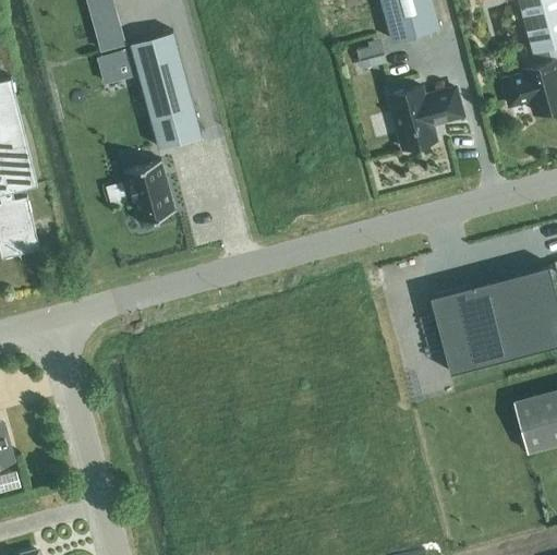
[(379,0),(391,44),(439,31),(431,0),(379,0)]
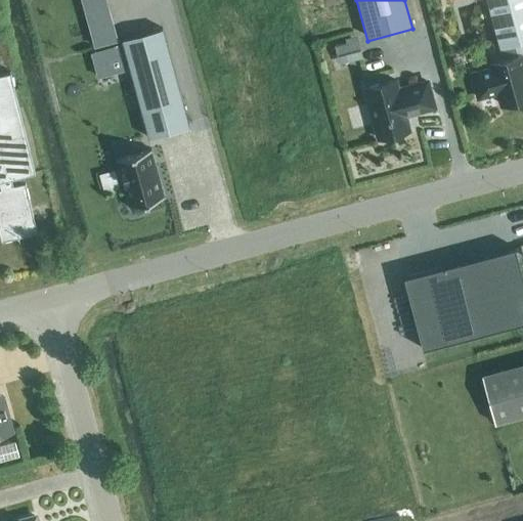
[(522,0),(488,0),(502,50),(522,44),(522,0)]
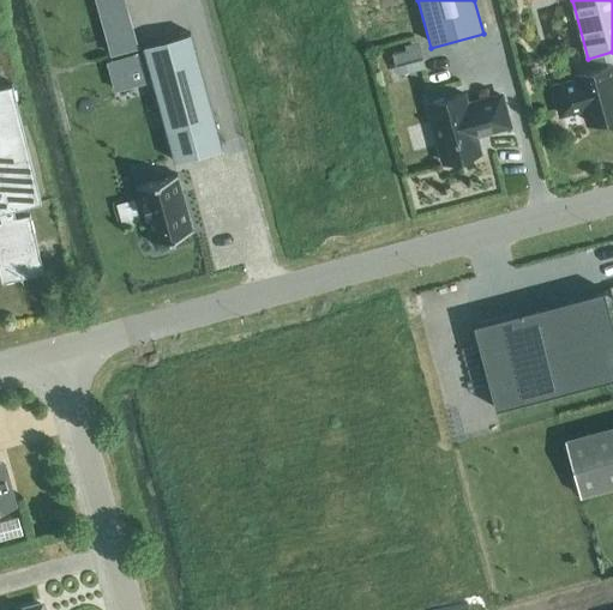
[(191,38),(144,50),(175,167),(222,153),(191,38)]
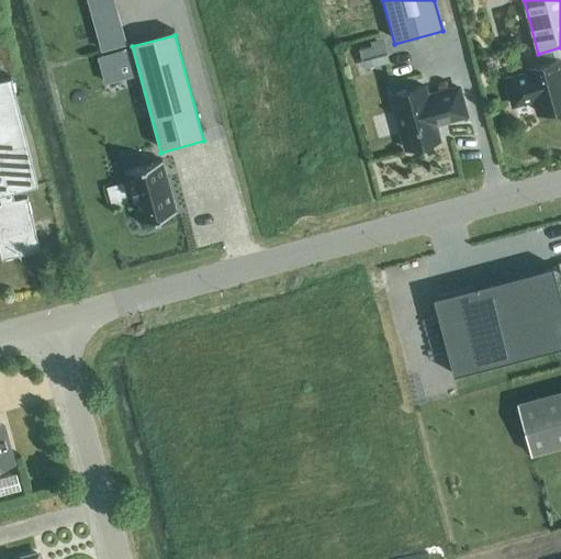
[(366,70),(391,65),(386,41),(360,47),(366,70)]
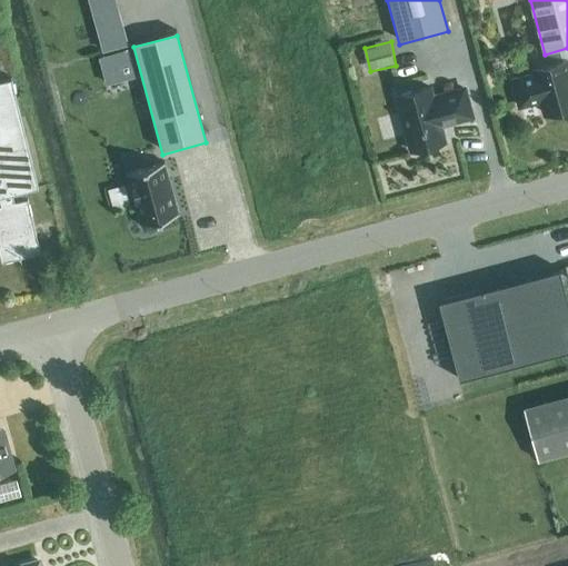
[(132,51),(100,60),(107,88),(139,79),(132,51)]
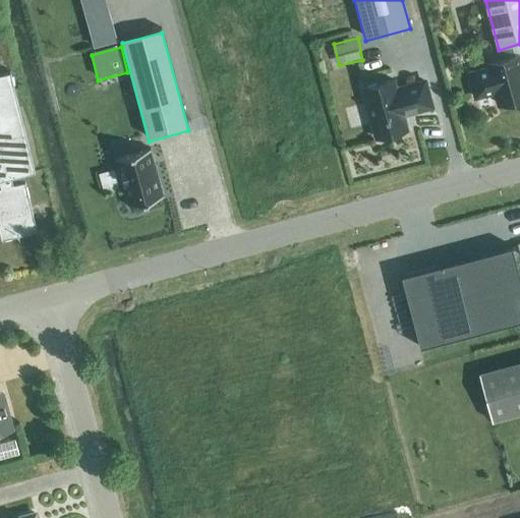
[(519,56),(485,65),(486,69),(467,75),(474,104),(495,98),(498,110),(519,103),(519,56)]
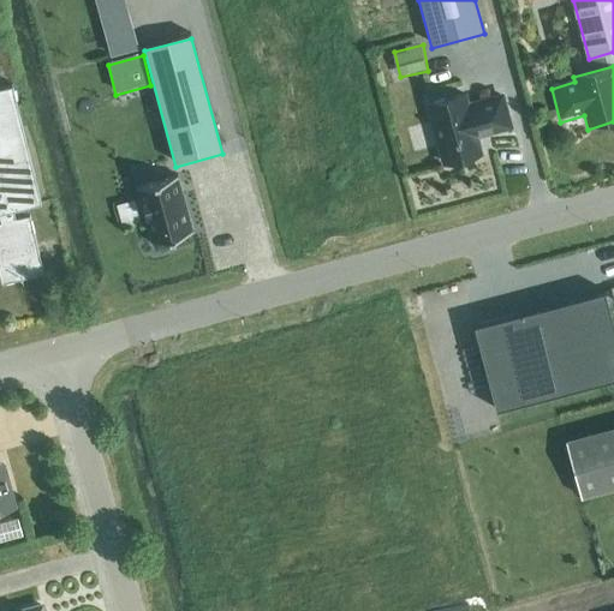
[(16,222),(13,214),(42,207),(12,88),(0,90),(0,217),(3,226),(0,226),(0,279),(3,288),(45,277),(30,220),(16,222)]
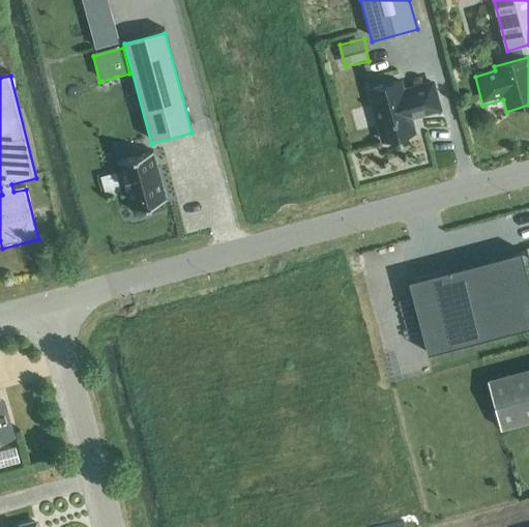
[(403,94),(400,85),(370,93),(375,111),(372,112),(376,126),(379,126),(383,144),(414,136),(409,119),(422,115),(422,116),(439,112),(433,86),(403,94)]
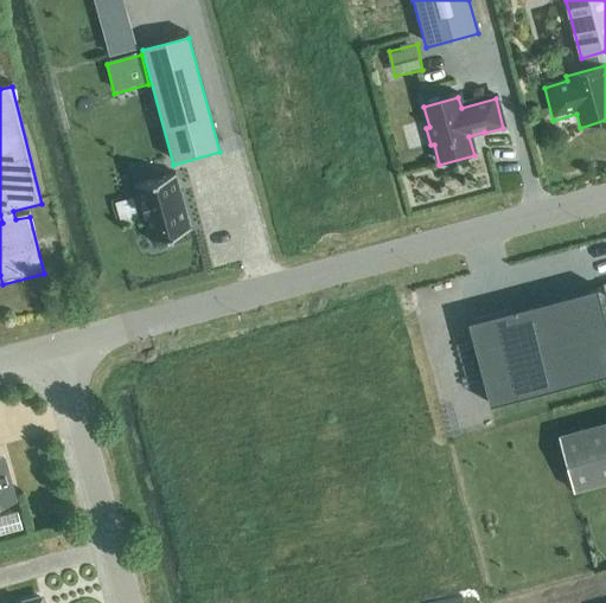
[(176,178),(135,188),(150,244),(191,232),(176,178)]
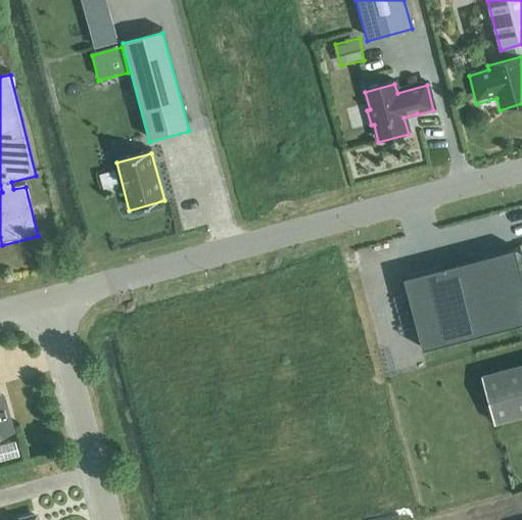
[(402,281),(421,351),(521,324),(521,282),(514,251),(402,281)]
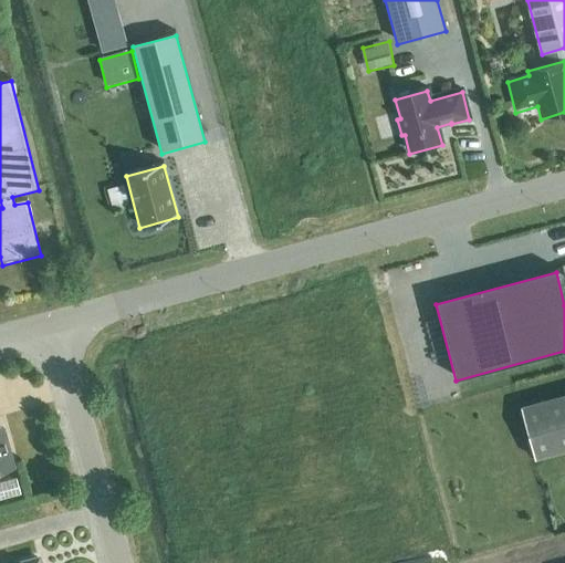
[(535,461),(564,452),(564,396),(521,408),(535,461)]
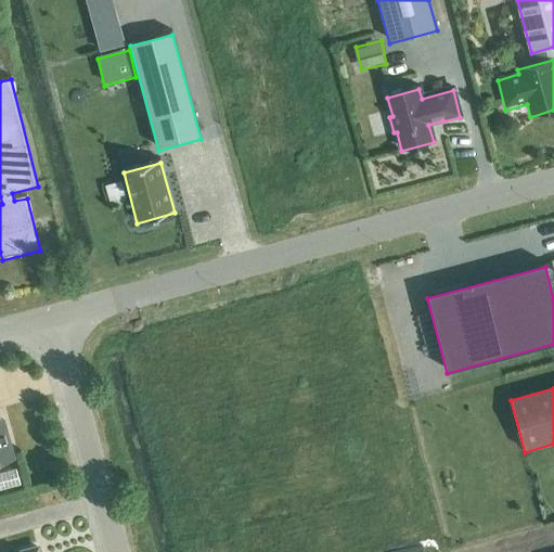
[(0,464),(15,461),(5,424),(0,421),(0,464)]
